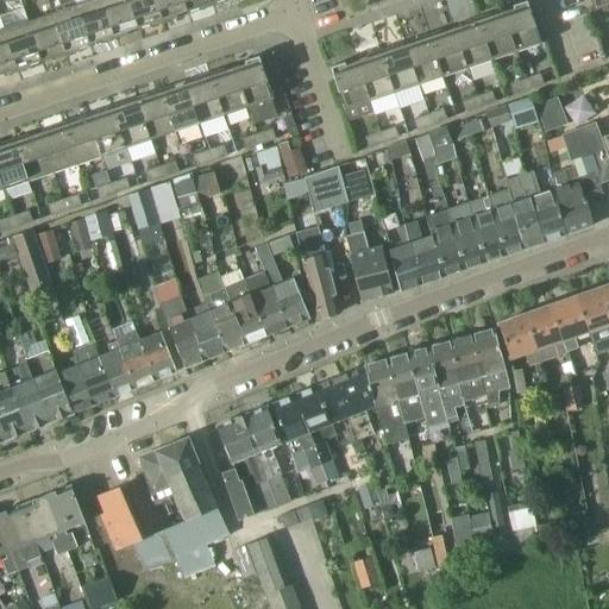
[(61,0),(64,10),(52,13),(67,56),(80,51),(80,49),(90,45),(74,0),(61,0)]
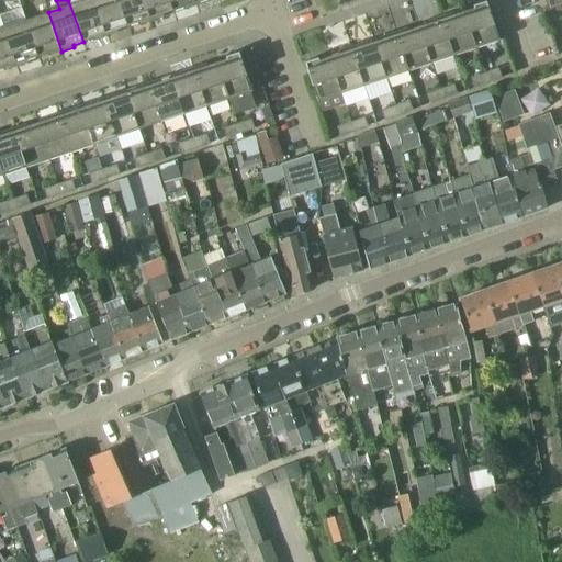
[(94,41),(107,36),(93,0),(85,0),(80,1),(79,0),(68,0),(83,42),(93,38),(94,41)]
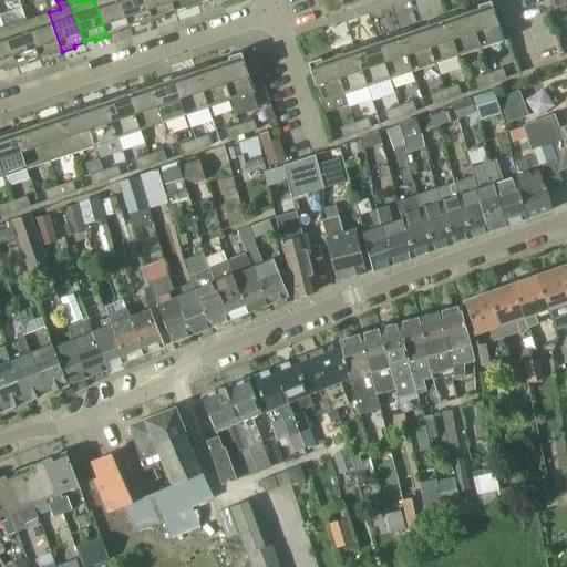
[(120,0),(94,0),(107,37),(120,32),(120,30),(130,27),(120,0)]
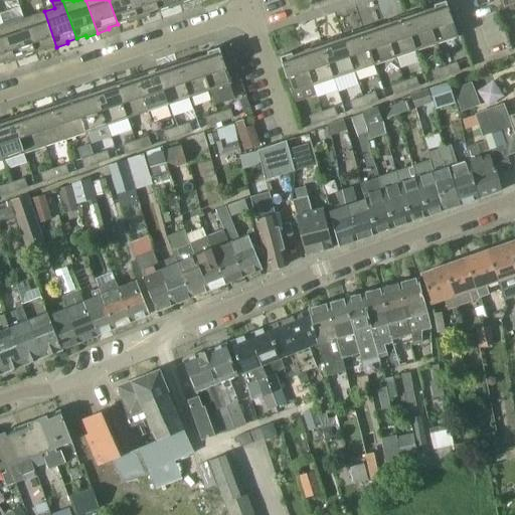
[(139,19),(132,0),(109,0),(118,24),(127,21),(128,23),(139,19)]
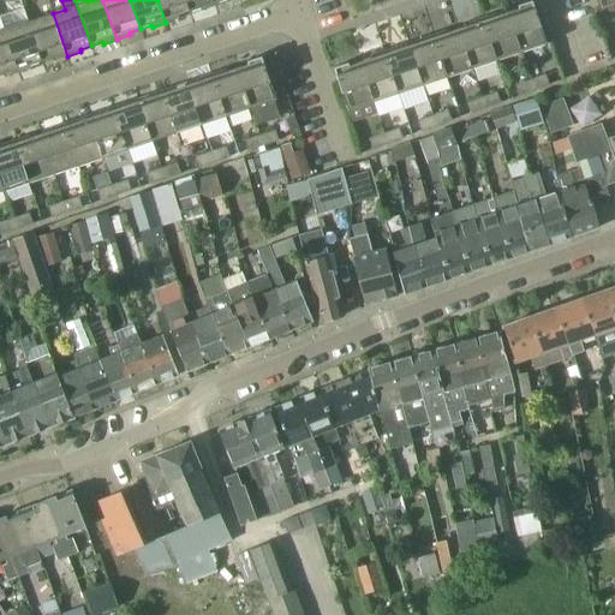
[(185,0),(157,0),(166,23),(179,18),(179,16),(190,12),(185,0)]
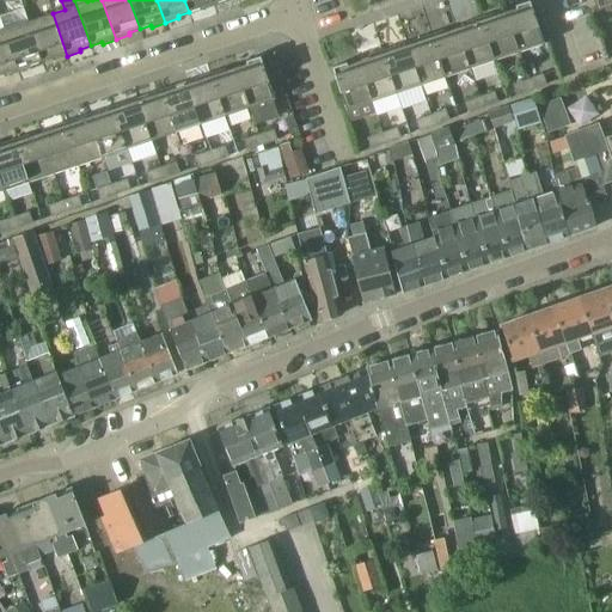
[(214,6),(212,0),(184,0),(189,12),(200,8),(201,11),(214,6)]
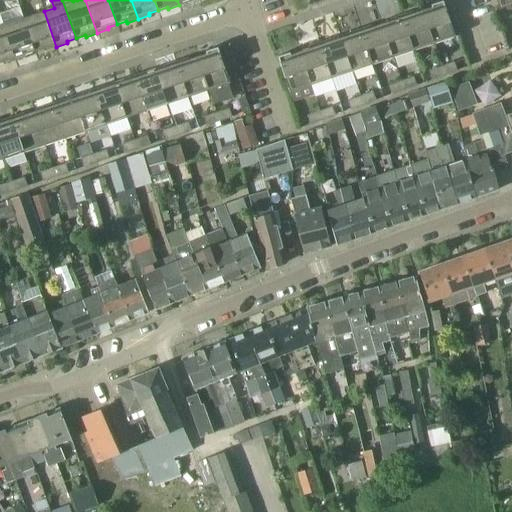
[(511,0),(496,0),(500,9),(511,5),(511,0)]
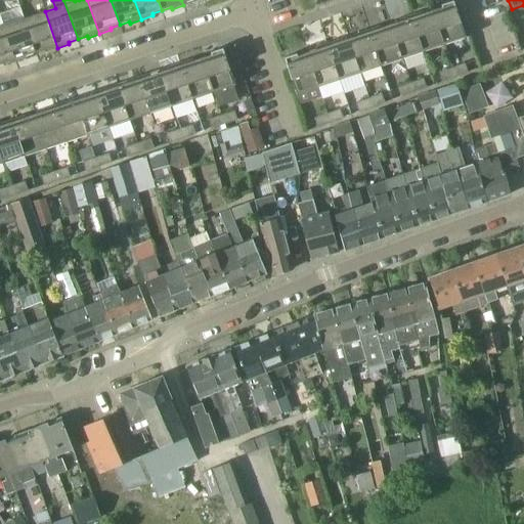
[(442,7),(433,11),(444,45),(466,38),(453,1),(441,5),(442,7)]
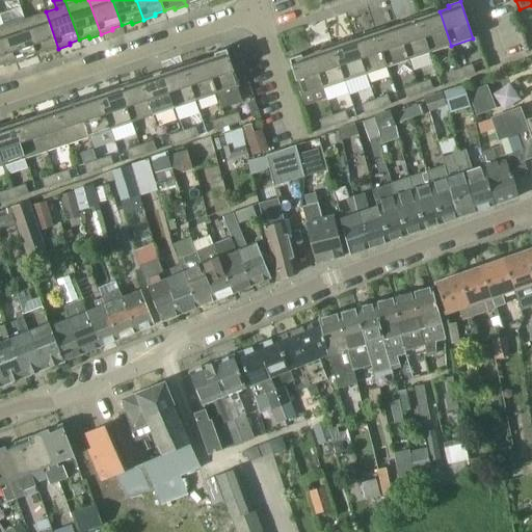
[(58,49),(46,11),(25,19),(36,54),(46,51),(47,53),(58,49)]
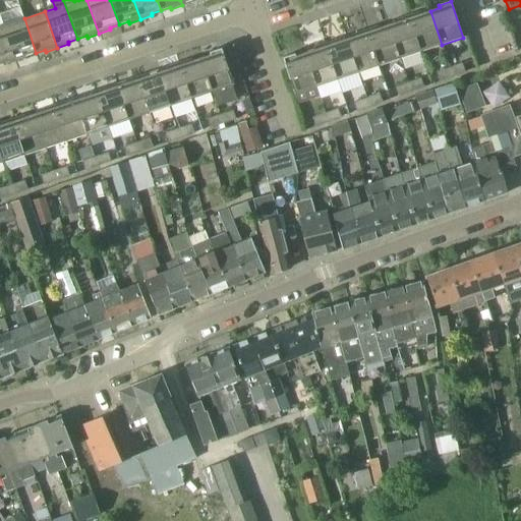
[(420,11),(409,15),(421,52),(442,45),(430,11),(421,14),(420,11)]
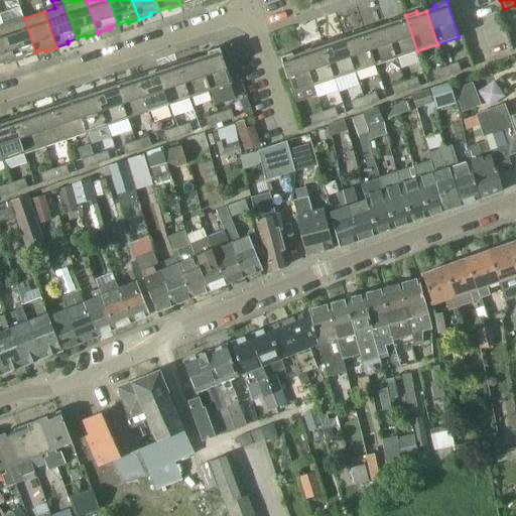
[(396,58),(417,51),(405,15),(393,19),(394,21),(385,24),(396,58)]
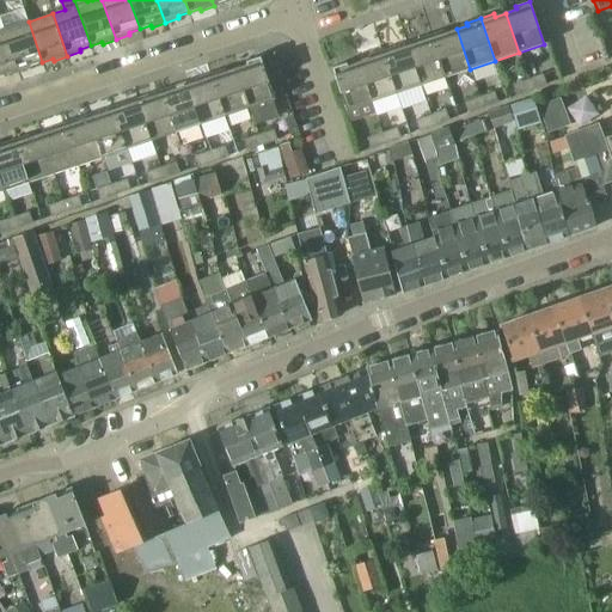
[(42,62),(29,22),(4,30),(18,73),(32,68),(31,66),(42,62)]
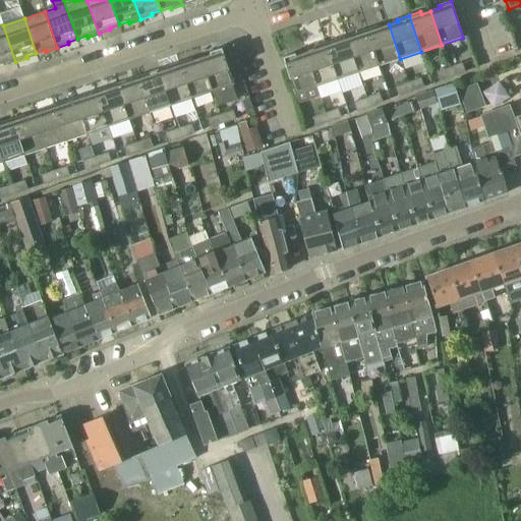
[(380,27),(379,25),(367,30),(380,66),(400,59),(389,24),(380,27)]
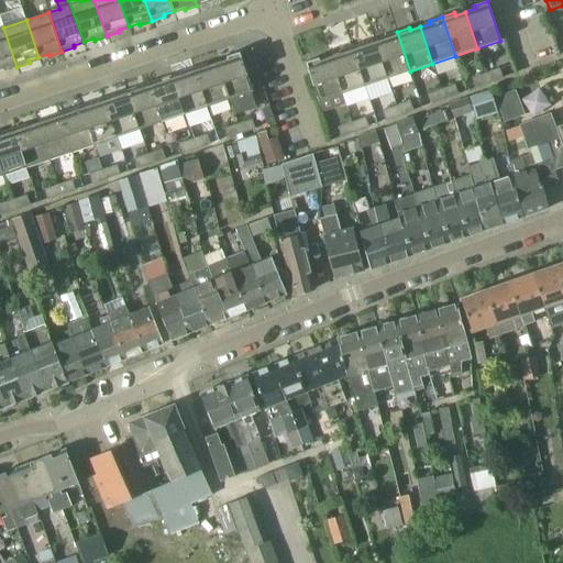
[(3,28),(0,29),(0,69),(3,68),(4,72),(17,67),(3,28)]
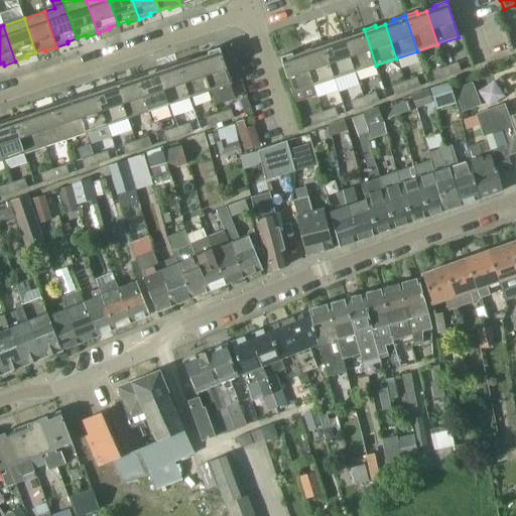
[(344,38),(355,73),(376,66),(364,29),(352,33),(353,35),(344,38)]
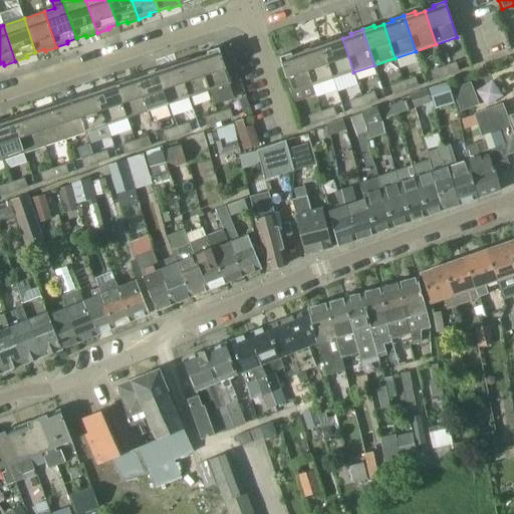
[(332,39),(321,43),(333,79),(353,72),(342,38),(333,41),(332,39)]
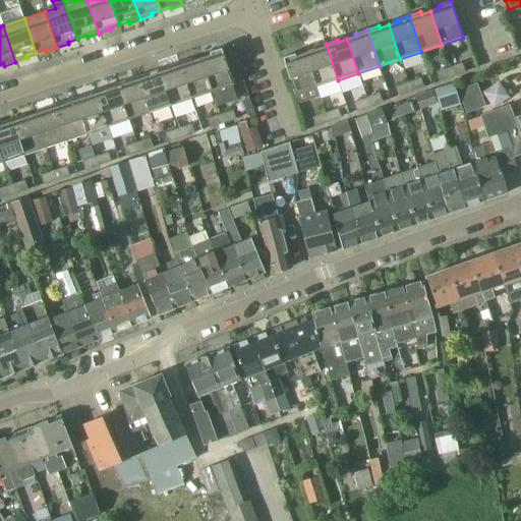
[(313,48),(314,50),(305,53),(316,87),(338,80),(326,44),(313,48)]
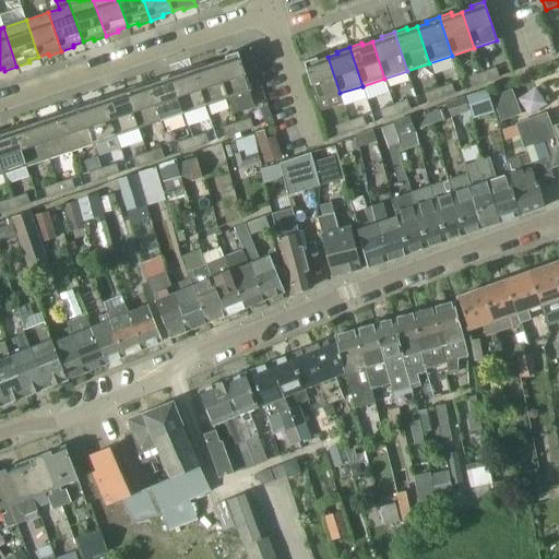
[(226,59),(216,62),(228,98),(234,115),(254,107),(249,92),(251,91),(238,51),(225,56),(226,59)]
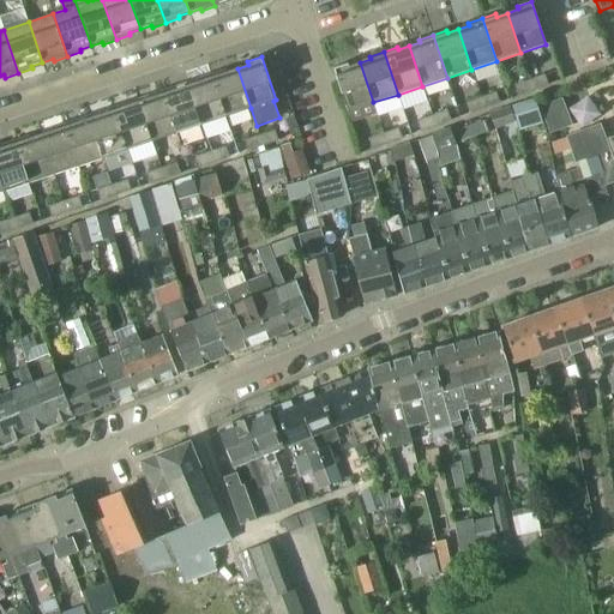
[(333,68),(348,112),(373,102),(360,62),(349,66),(348,64),(333,68)]
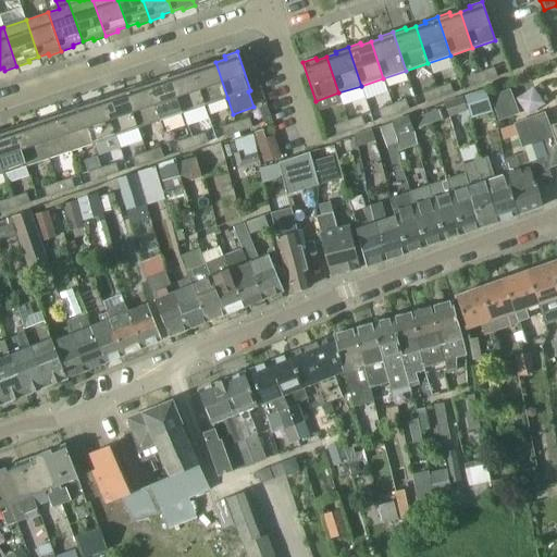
[(205,65),(205,63),(192,66),(205,106),(227,98),(215,62),(205,65)]
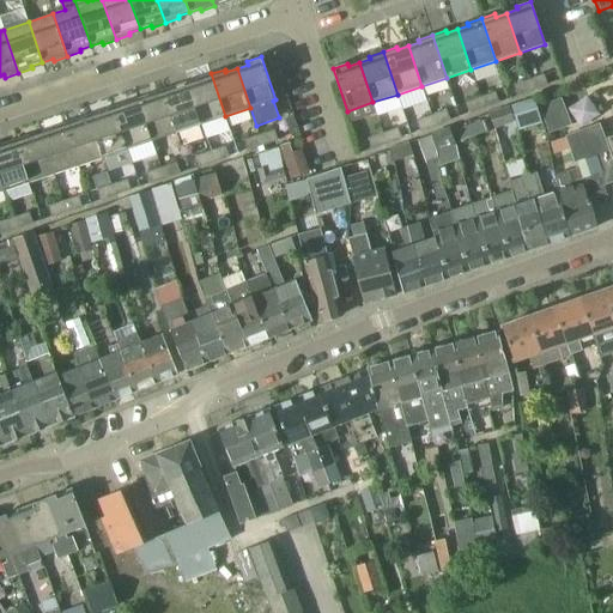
[(199,82),(188,85),(201,125),(225,116),(211,73),(198,78),(199,82)]
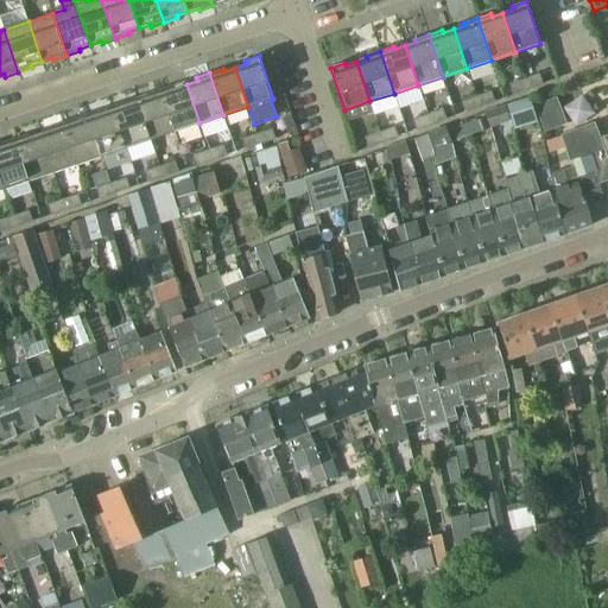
[(543,84),(539,74),(524,80),(529,90),(543,84)]
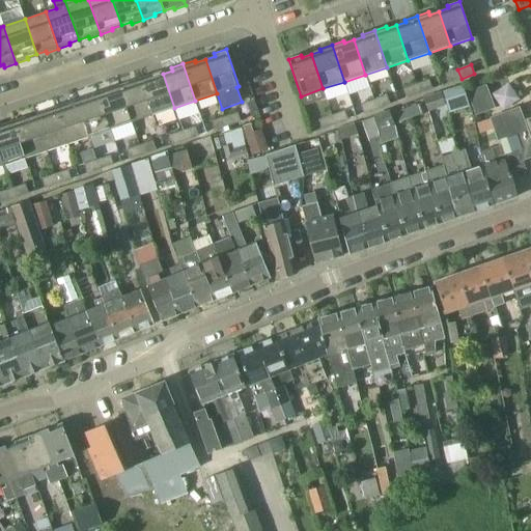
[(445,74),(448,83),(462,79),(457,70),(445,74)]
